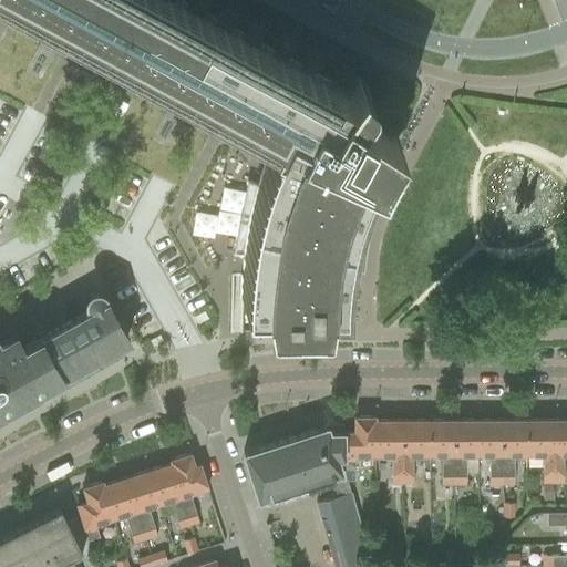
[(0,0),(0,40),(121,105),(115,116),(130,124),(146,133),(152,122),(222,160),(225,154),(258,172),(256,183),(246,179),(232,254),(241,254),(239,298),(241,298),(241,299),(259,299),(264,313),(264,316),(265,316),(266,317),(320,316),(321,316),(322,315),(322,313),(325,299),(338,299),(338,298),(340,298),(340,287),(341,277),(341,267),(344,243),(350,219),(357,196),(366,173),(377,178),(378,176),(377,175),(380,168),(381,168),(382,167),(380,167),(384,160),(385,161),(387,160),(384,158),(389,152),(390,152),(391,151),(390,151),(398,138),(357,113),(357,112),(368,95),(369,94),(369,93),(369,91),(369,90),(369,89),(368,88),(368,86),(358,78),(357,75),(344,91),(334,85),(336,84),(181,0),(0,0)]
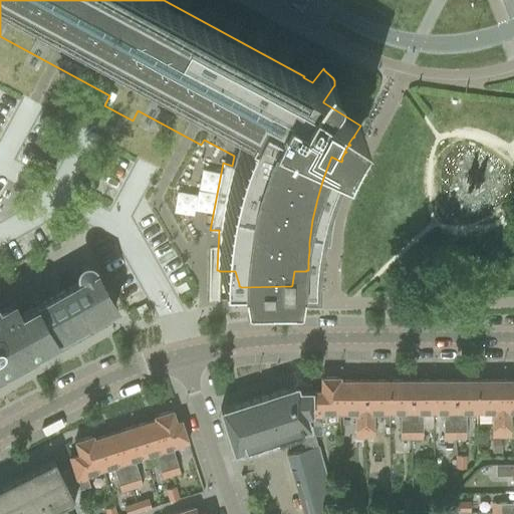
[(0,371),(30,354),(115,307),(105,291),(93,269),(93,268),(92,268),(92,267),(91,267),(91,266),(90,266),(89,266),(89,265),(88,265),(87,265),(86,265),(85,265),(84,265),(84,266),(83,266),(82,266),(82,267),(81,267),(80,268),(80,269),(79,269),(79,270),(79,271),(79,272),(78,272),(78,273),(78,274),(79,274),(79,275),(79,276),(81,281),(20,315),(13,303),(0,310),(0,371)]
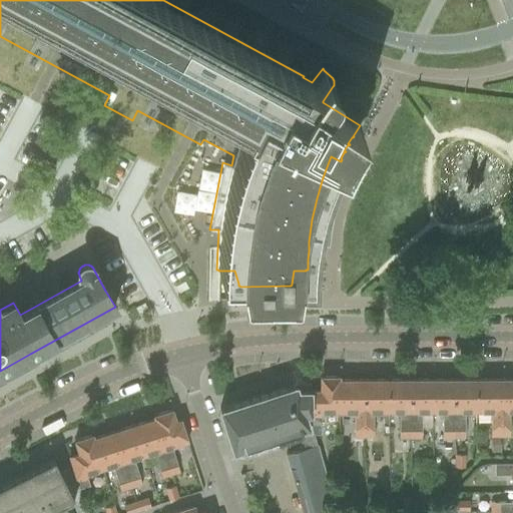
[(320,390),(310,390),(311,425),(312,428),(314,434),(320,434),(320,425),(321,425),(321,414),(342,414),(342,380),(339,380),(339,376),(320,376),(320,390)]
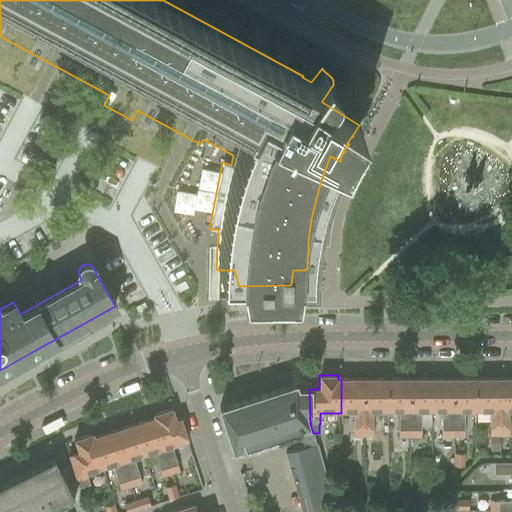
[(452,378),(430,379),(430,413),(441,413),(441,439),(452,439),(452,378)]
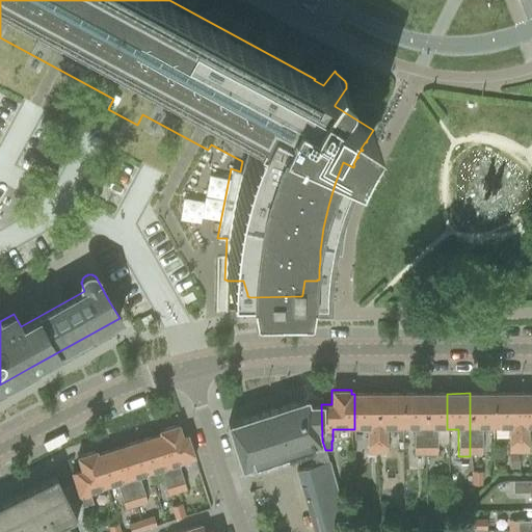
[(494,393),(470,393),(470,456),(481,456),(481,429),(494,429),(494,393)]
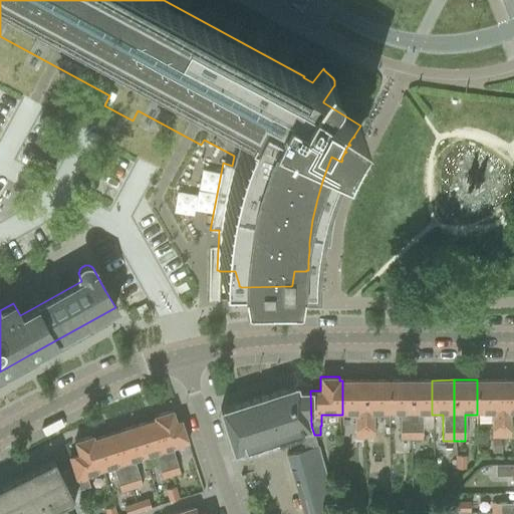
[(499,379),(477,379),(477,415),(491,415),(491,439),(499,439),(499,379)]
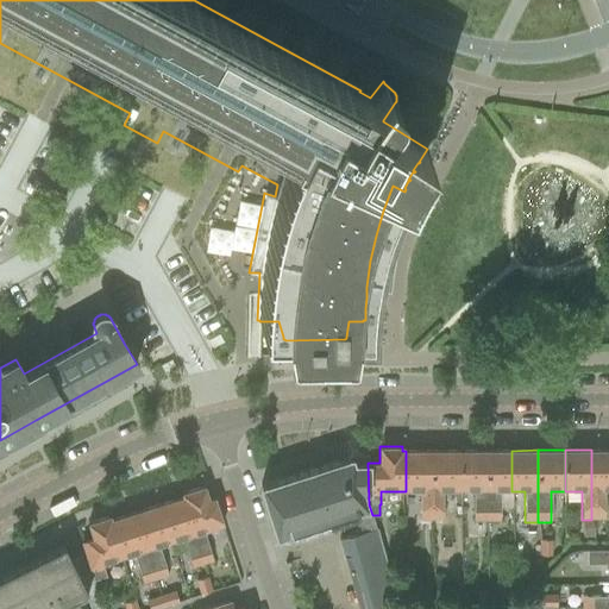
[(608,450),(591,450),(591,520),(604,520),(604,489),(608,489),(608,450)]
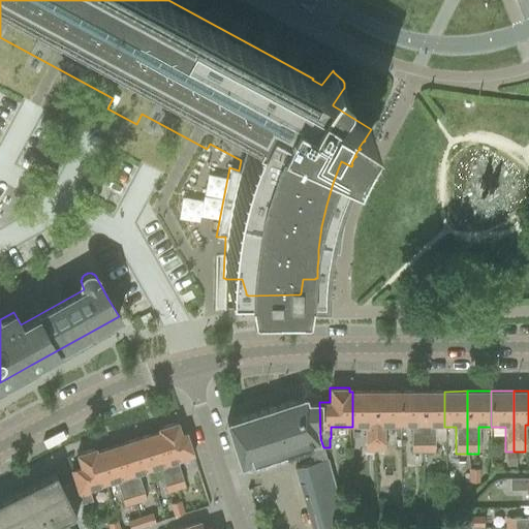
[(376,392),(352,392),(352,427),(365,427),(365,453),(376,453),(376,392)]
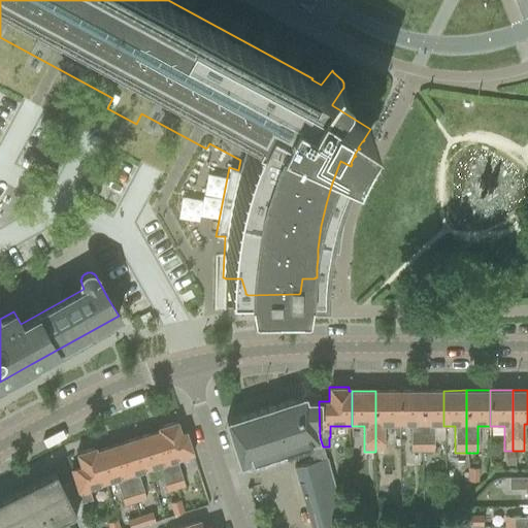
[(398,391),(375,391),(375,452),(384,452),(384,426),(398,426),(398,391)]
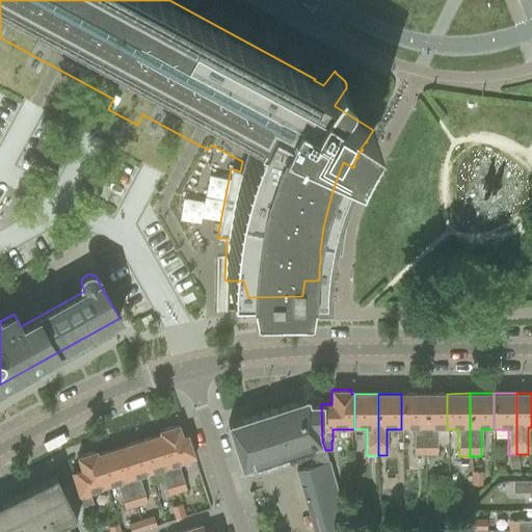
[(424,394),(401,394),(401,429),(414,429),(414,456),(424,456),(424,394)]
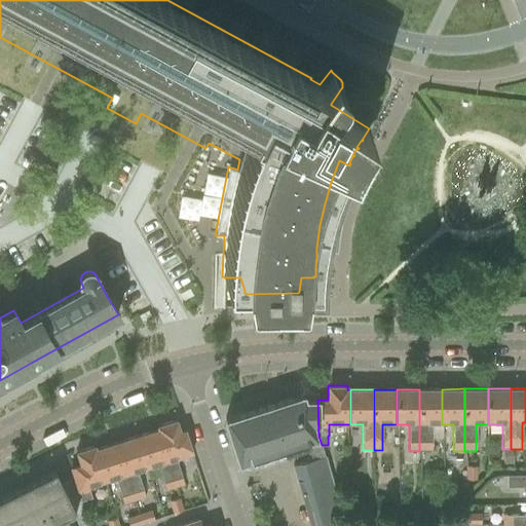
[(442,389),(419,389),(419,451),(431,451),(431,424),(442,424),(442,389)]
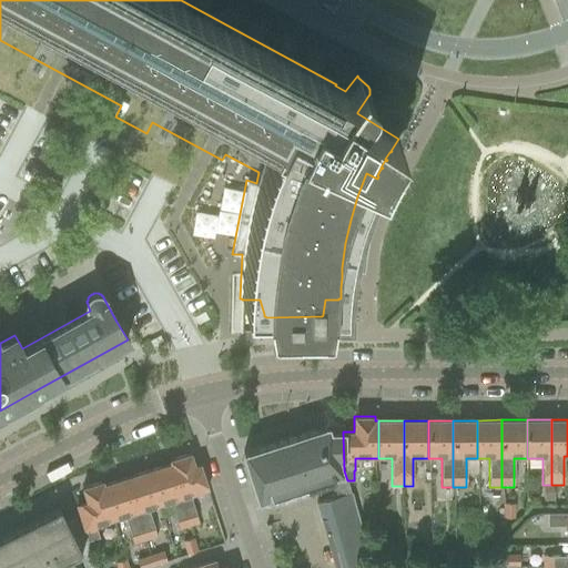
[(327,425),(243,453),(257,499),(269,496),(270,497),(332,478),(337,497),(316,503),(334,567),(371,567),(347,480),(345,474),(344,470),(343,432),(341,430),(342,426),(341,425),(341,427),(327,427),(327,425)]
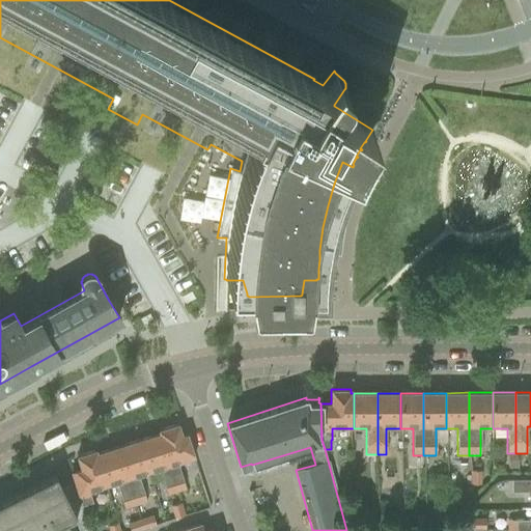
[(160,434),(159,434),(177,492),(186,490),(177,464),(194,458),(186,434),(182,436),(178,424),(159,430),(160,434)]
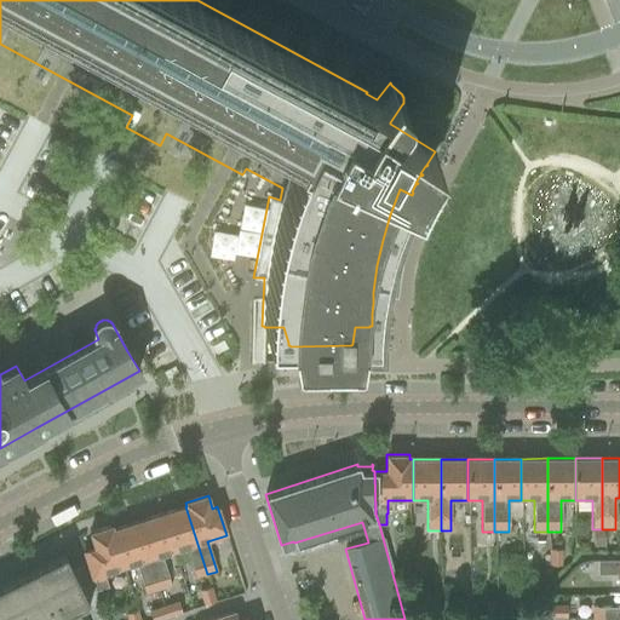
[(185,506),(161,514),(173,552),(185,549),(195,579),(207,574),(185,506)]
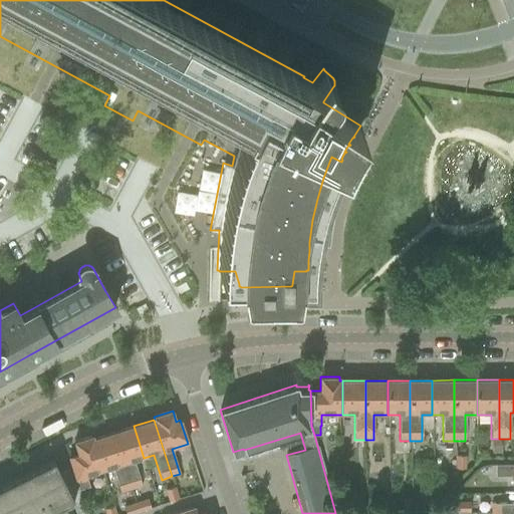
[(134,426),(114,432),(133,489),(142,486),(134,461),(144,458),(134,426)]
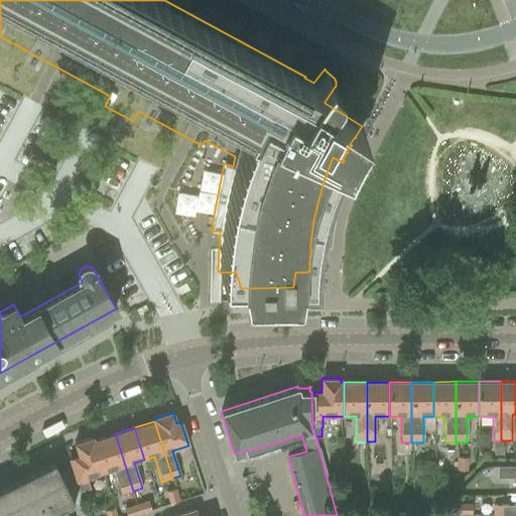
[(115,433),(95,440),(106,472),(106,473),(114,470),(121,495),(133,491),(115,433)]
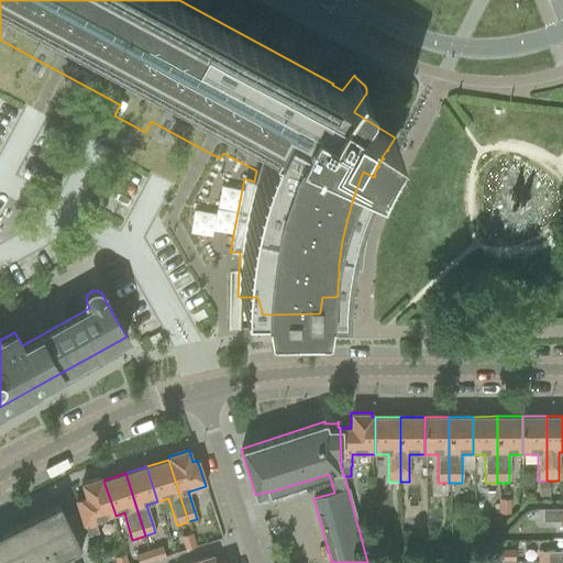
[(85,497),(75,500),(78,510),(79,512),(84,529),(86,536),(98,532),(96,525),(95,522),(116,516),(105,481),(101,482),(101,478),(80,484),(85,497)]
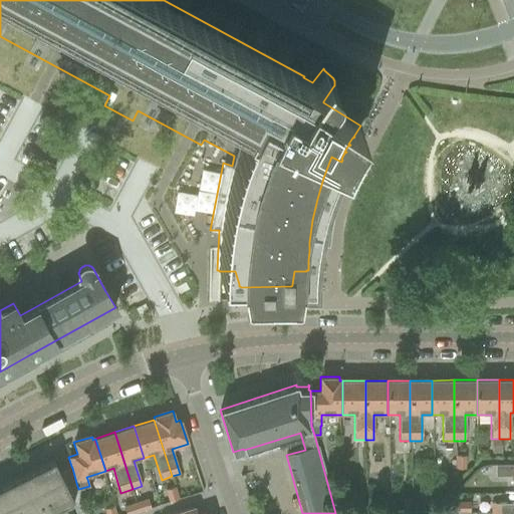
[(464,469),(464,456),(455,456),(455,469),(464,469)]
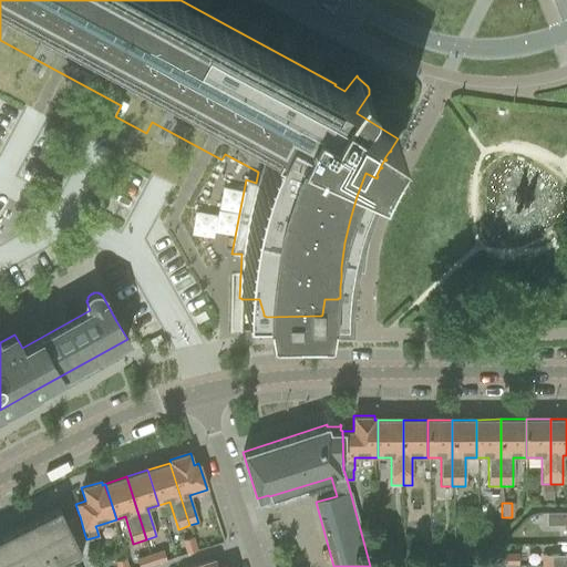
[(0,566),(49,566),(79,553),(80,553),(81,552),(73,536),(66,523),(59,507),(0,536),(0,566)]
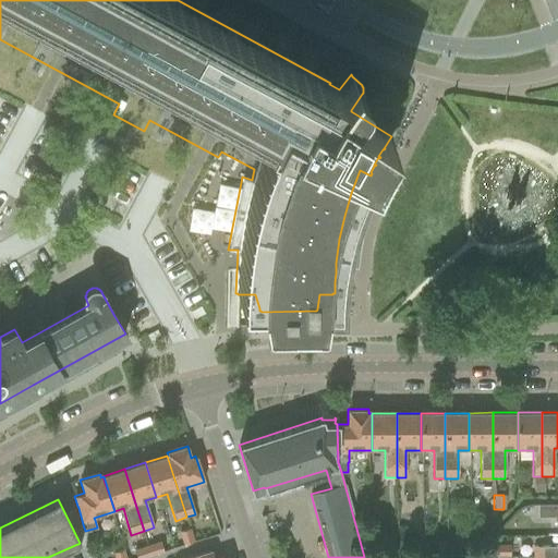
[(557,505),(537,505),(537,517),(557,517),(557,505)]
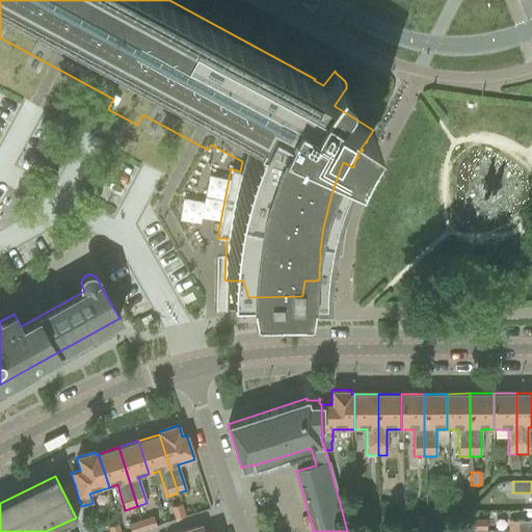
[(75,484),(62,490),(69,503),(76,517),(75,519),(74,519),(78,531),(89,531),(81,506),(79,500),(75,484)]
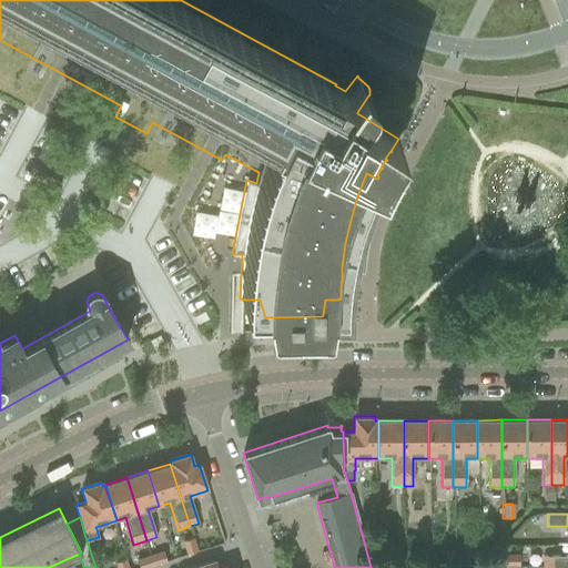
[(193,538),(182,541),(186,555),(198,551),(193,538)]
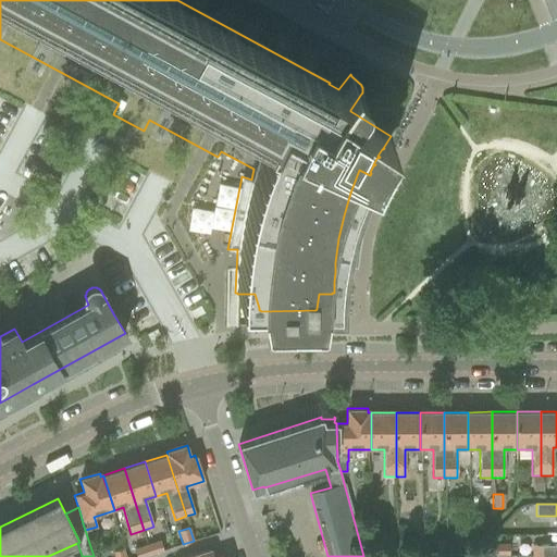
[(467,547),(467,533),(457,533),(457,547),(467,547)]
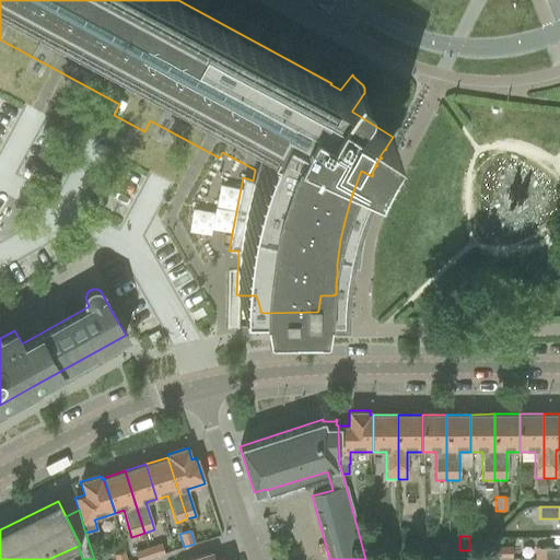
[(447,557),(447,543),(438,543),(438,557),(447,557)]
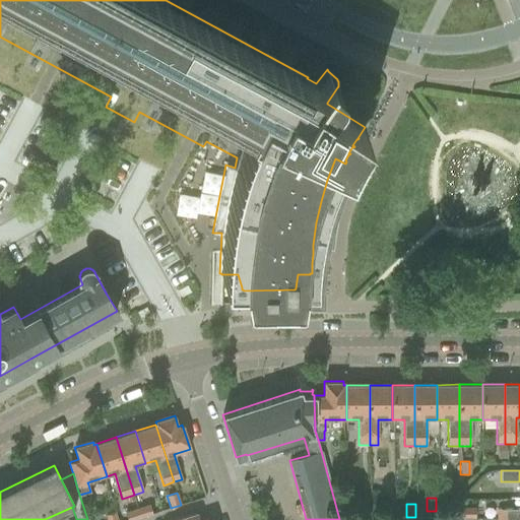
[(149,505),(137,509),(140,518),(152,515),(149,505)]
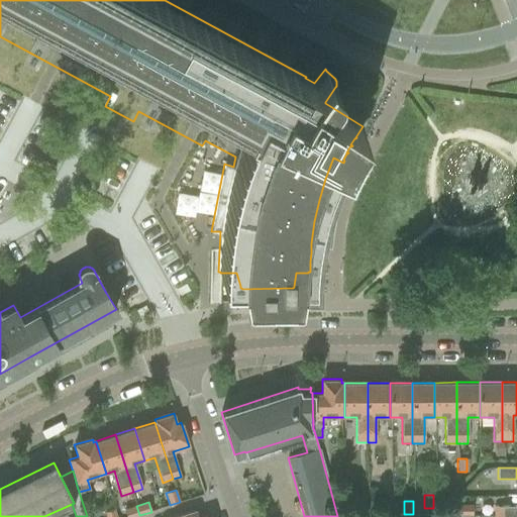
[(136,506),(123,509),(125,516),(133,516),(139,515),(136,506)]
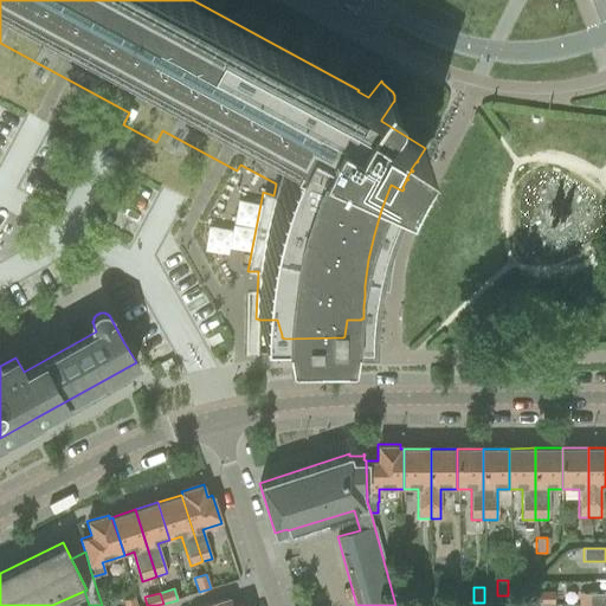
[(537,604),(553,604),(553,593),(537,593),(537,604)]
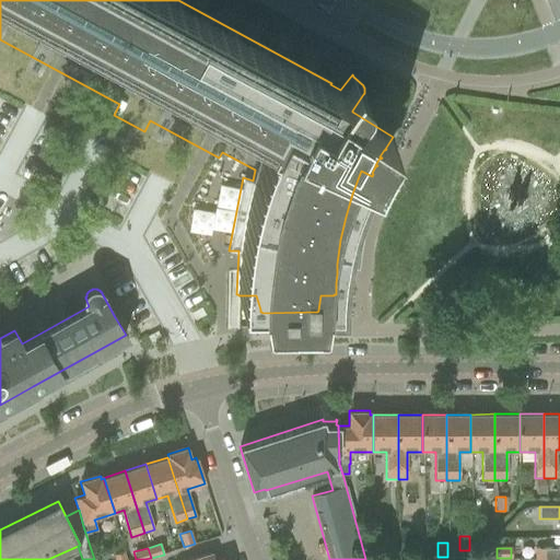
[(559,559),(559,549),(535,549),(535,559),(559,559)]
